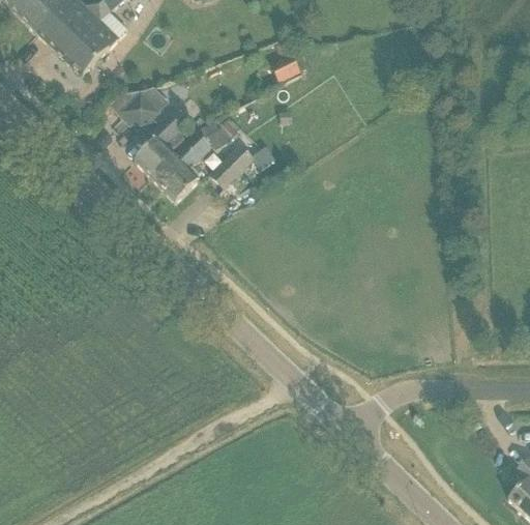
[(2,0),(37,33),(55,16),(58,19),(77,0),(2,0)]
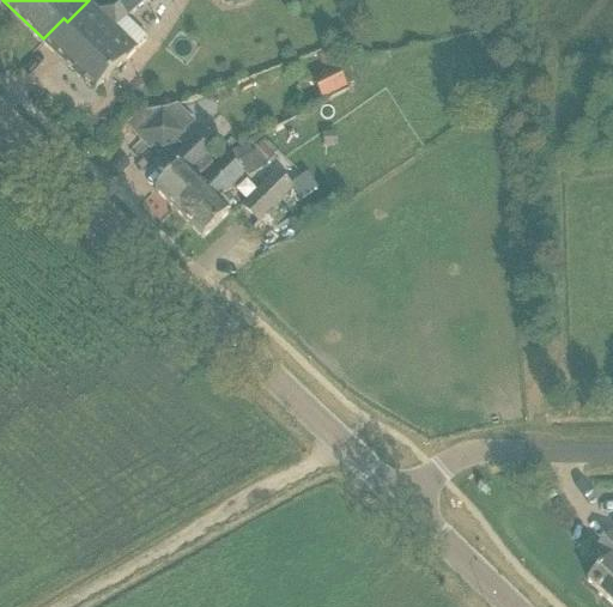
[(115,23),(140,0),(103,0),(96,6),(91,0),(89,0),(67,22),(64,18),(43,38),(95,89),(138,42),(115,23)]
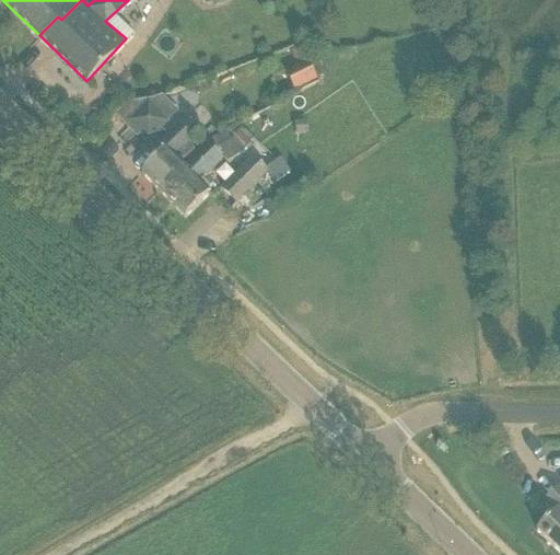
[(317,77),(307,57),(302,43),(290,47),(296,64),(284,69),(294,88),(317,77)]
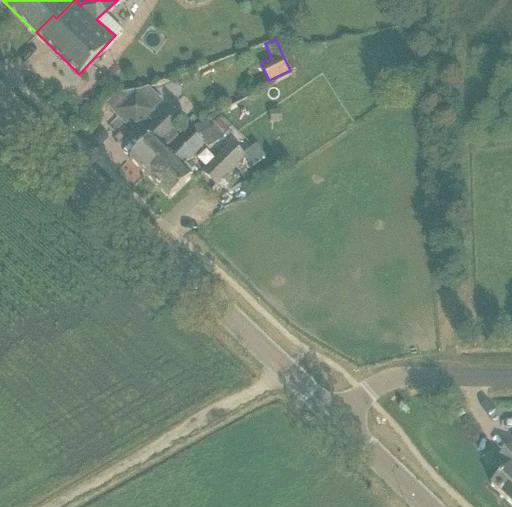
[(136,89),(116,108),(127,119),(135,126),(154,107),(153,106),(136,89)]
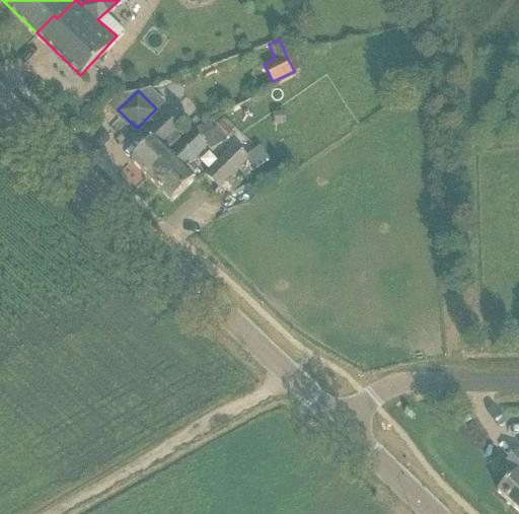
[(168,146),(183,131),(165,113),(146,132),(151,137),(131,157),(147,173),(170,151),(170,150),(192,130),(190,128),(169,148),(168,146)]
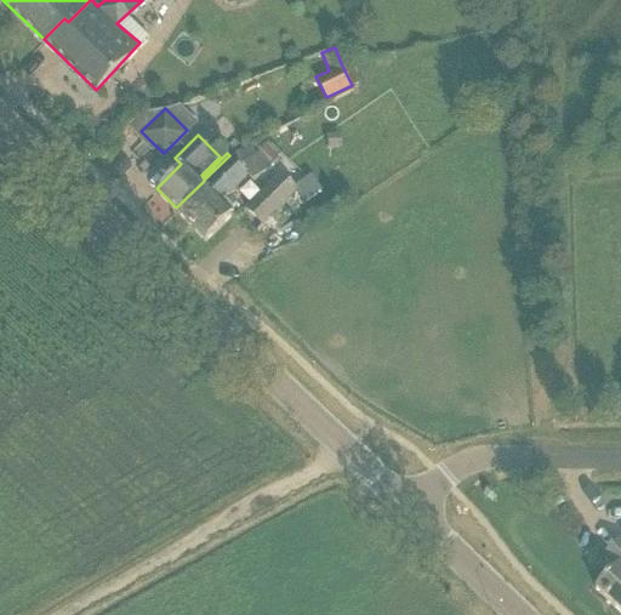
[(269,136),(258,147),(271,158),(280,147),(269,136)]
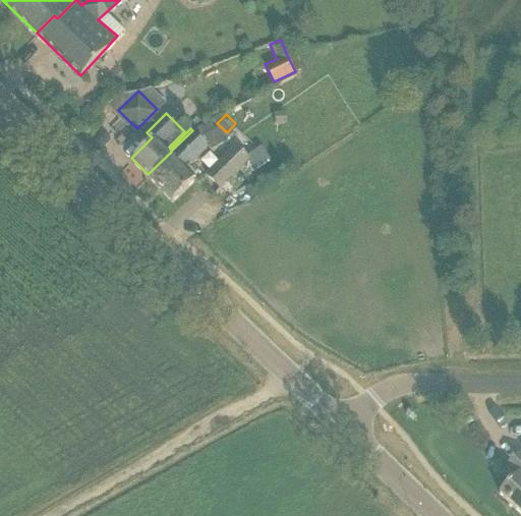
[(187,165),(208,146),(192,130),(171,151),(171,152),(148,174),(172,198),(196,174),(187,165)]
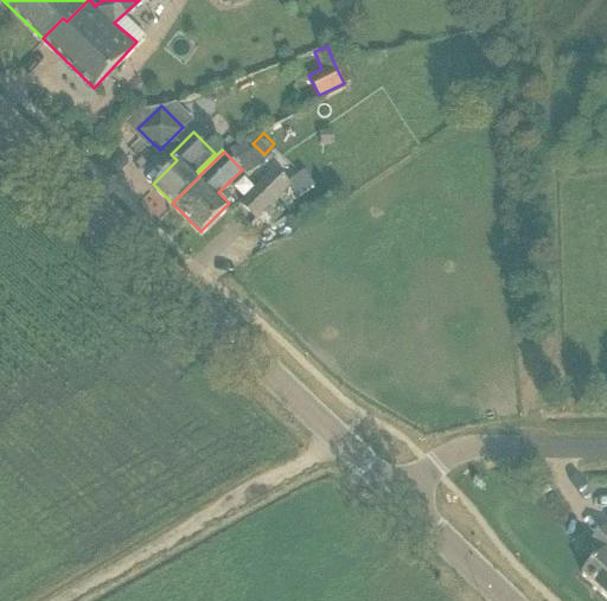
[(255,215),(291,180),(276,164),(241,199),(255,215)]
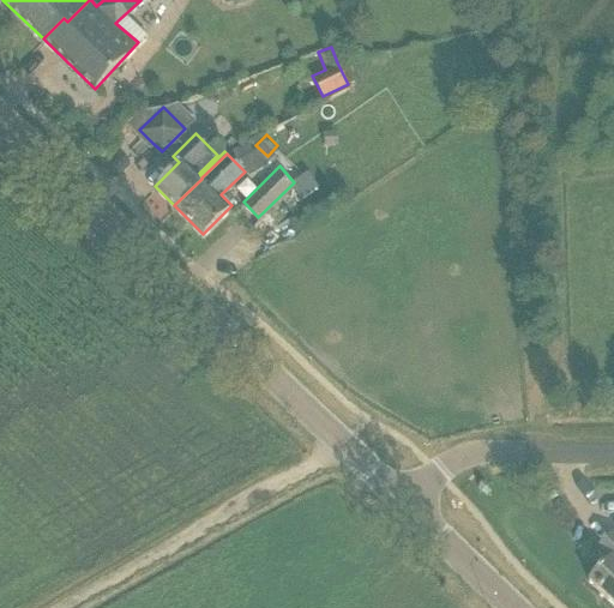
[(302,217),(329,200),(319,186),(289,205),(302,217)]
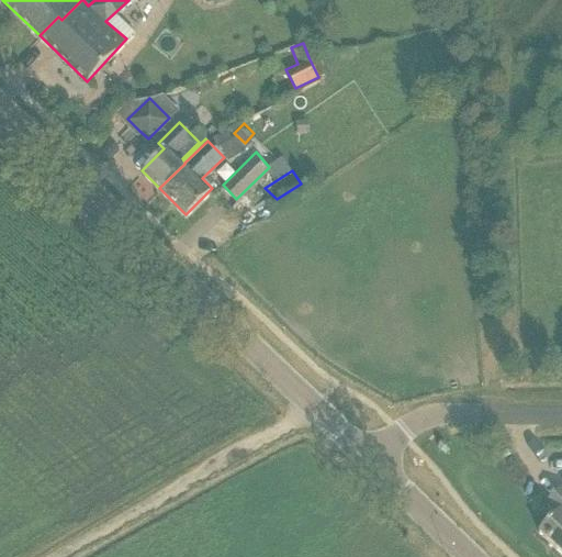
[(559,508),(538,530),(561,552),(561,485),(560,483),(548,497),(559,508)]
